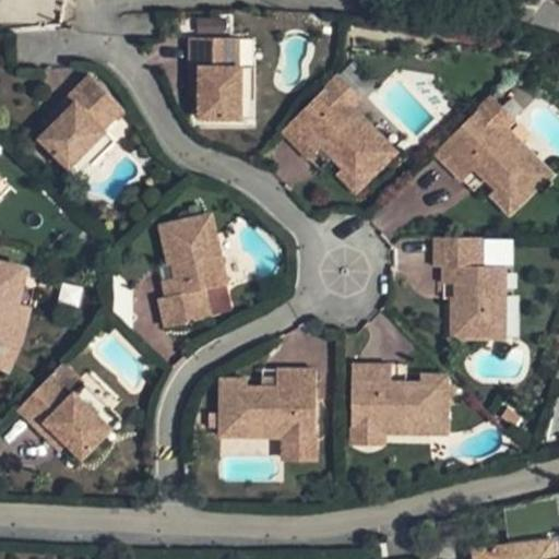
[(257,98),(258,64),(241,64),(241,35),(193,34),(192,64),(202,64),(201,93),(201,116),(242,117),(242,97),(257,98)]
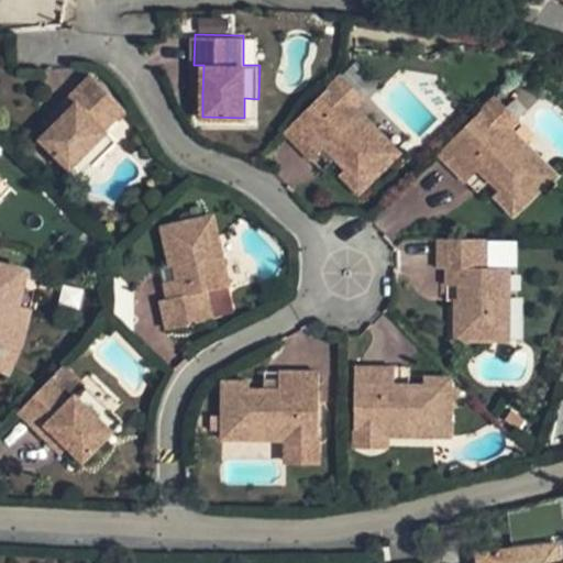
[(202,94),(203,65),(194,65),(194,94),(202,94)]
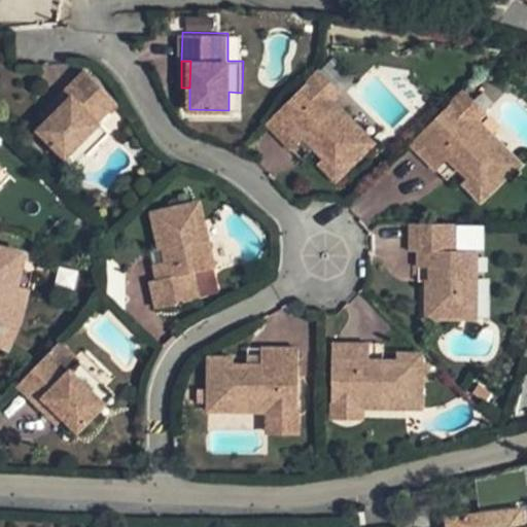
[(107,132),(97,121),(116,102),(84,70),(66,89),(71,95),(51,114),(37,129),(64,155),(76,143),(85,153),(107,132)]
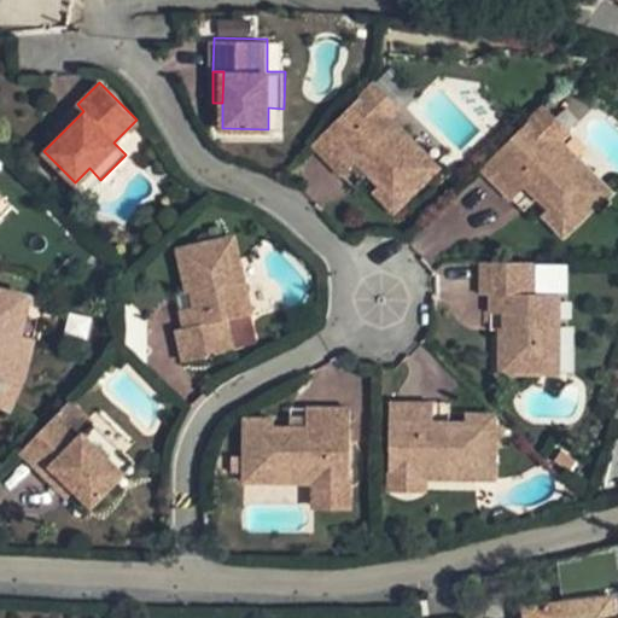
[(401,108),(389,95),(377,82),(363,95),(377,109),(380,104),(392,116),(401,108)]
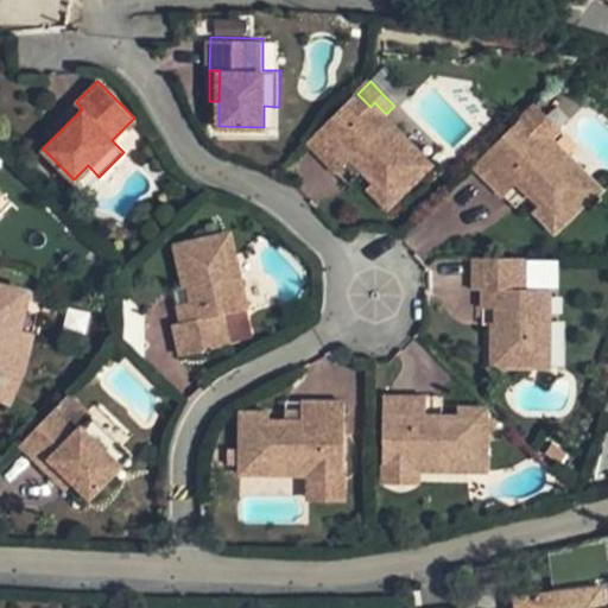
[(386,114),(374,102),(371,107),(358,94),(309,141),(339,172),(350,159),(363,172),(373,182),(367,188),(387,209),(434,164),(386,114)]
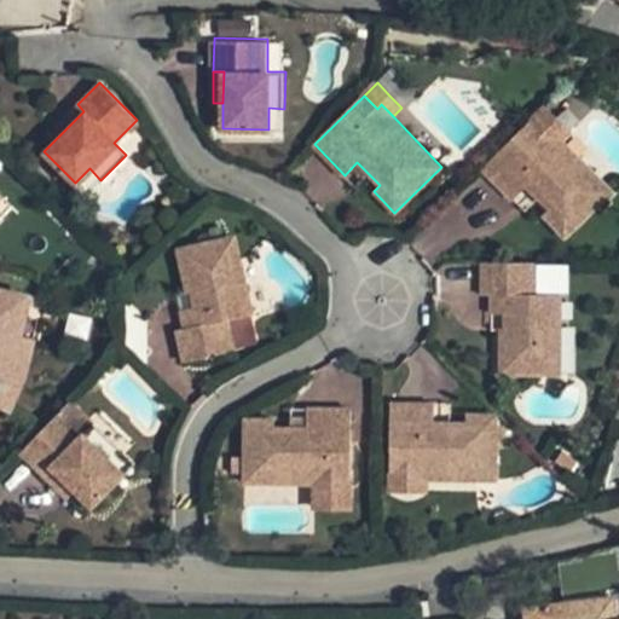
[(61,134),(84,111),(77,104),(53,127),(61,134)]
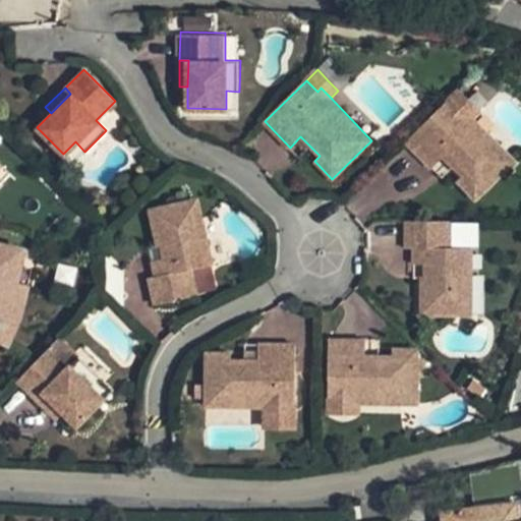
[(238,109),(239,92),(226,91),(226,109),(238,109)]
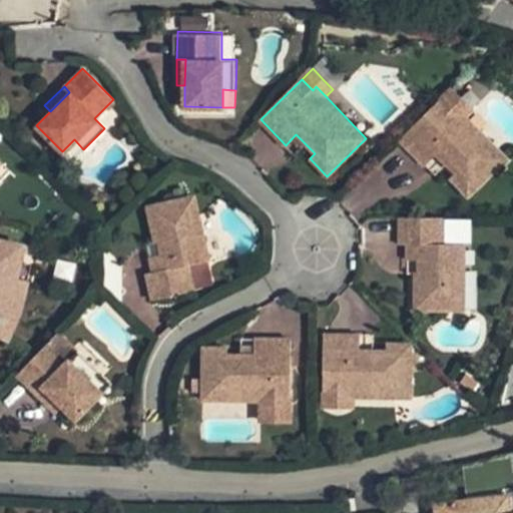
[(472,112),(452,89),(441,100),(452,111),(455,108),(465,118),(472,112)]
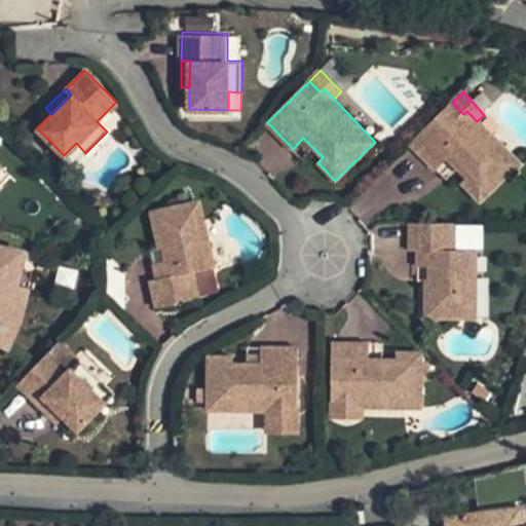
[(463,114),(452,103),(410,144),(436,170),(449,159),(467,180),(462,184),(479,202),(518,164),(477,121),(466,111),(463,114)]
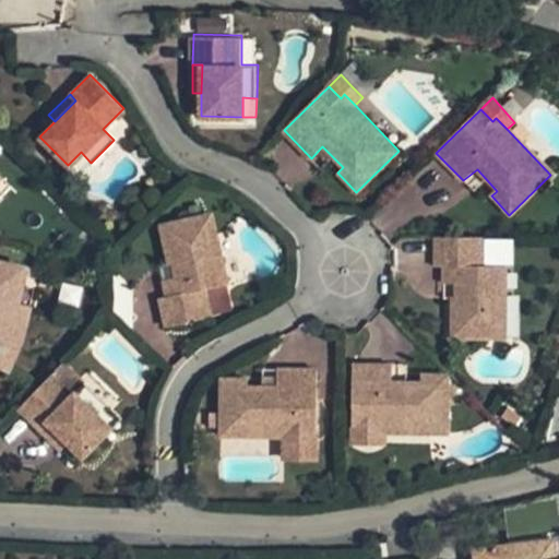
[(322,169),(334,158),(322,146),(311,158),(322,169)]
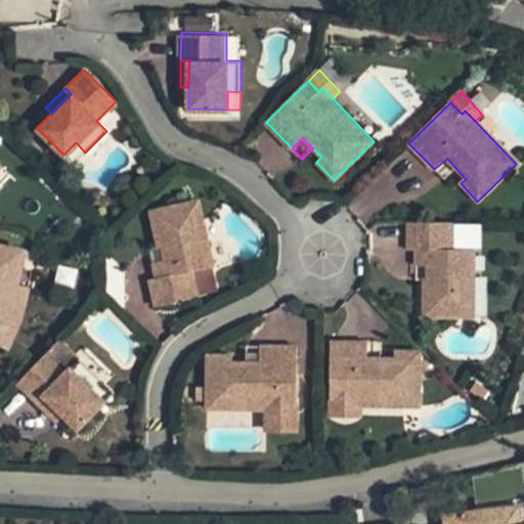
[(73,165),(85,153),(76,142),(63,155),(73,165)]
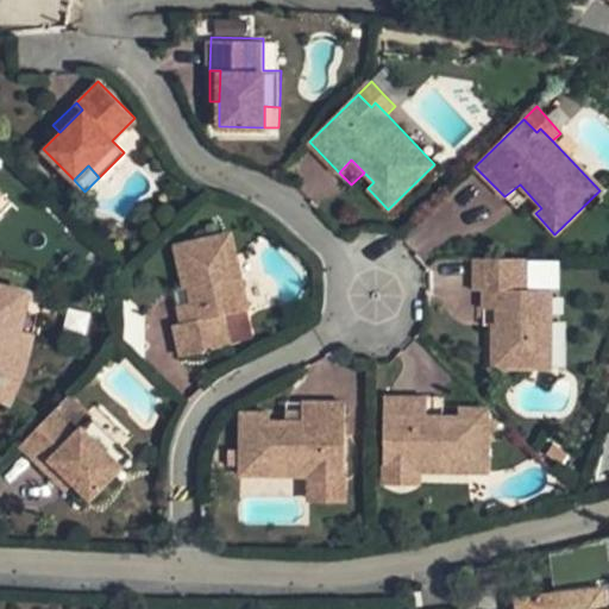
[(230,284),(239,282),(231,236),(220,238),(230,284)]
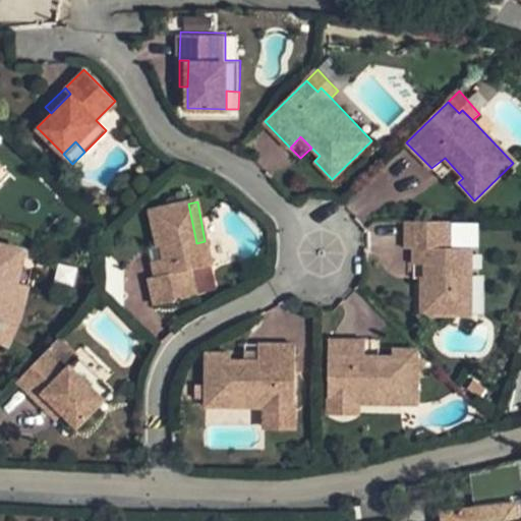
[(150,291),(192,292),(189,273),(210,268),(205,241),(196,243),(188,204),(149,213),(155,248),(160,247),(163,261),(151,263),(155,280),(149,281),(150,291)]
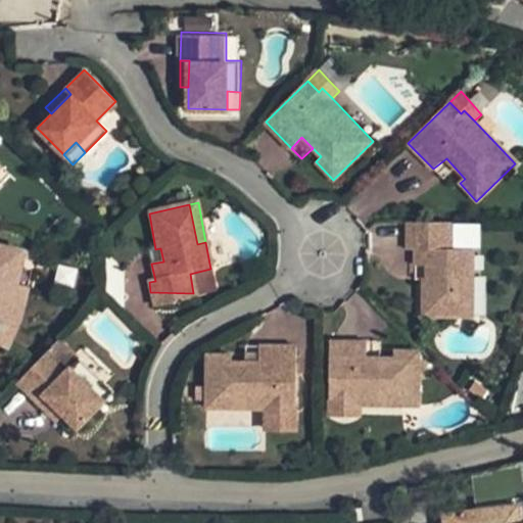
[(464,315),(465,276),(472,276),(472,248),(452,247),(452,222),(408,221),(408,248),(416,248),(416,264),(427,265),(427,278),(423,278),(422,315),(464,315)]
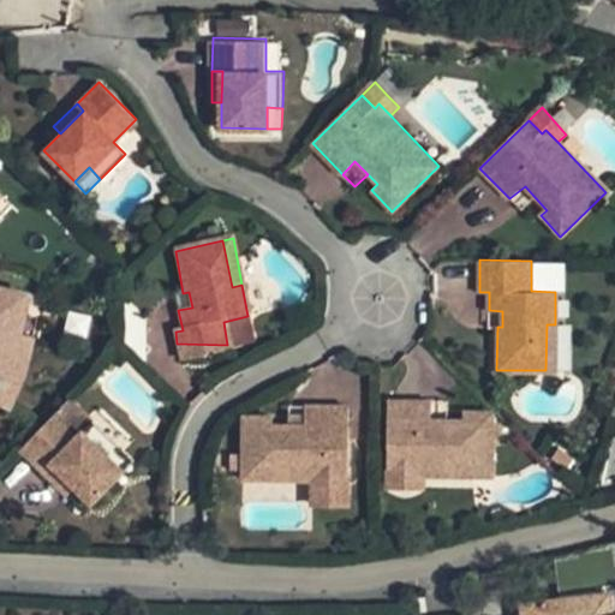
[(0,387),(5,375),(9,376),(15,348),(5,346),(18,288),(0,284),(0,387)]
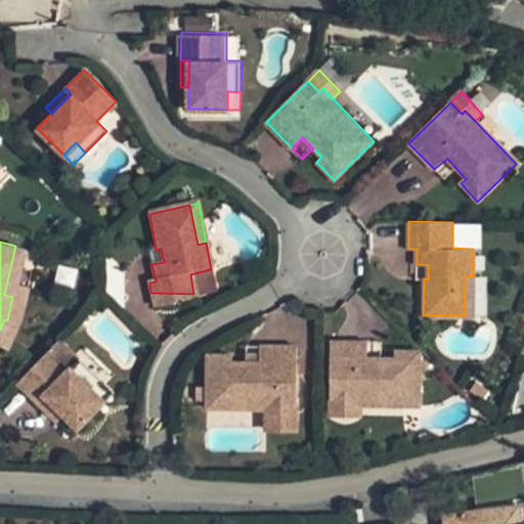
[(149,252),(151,264),(164,262),(161,249),(156,250),(149,252)]
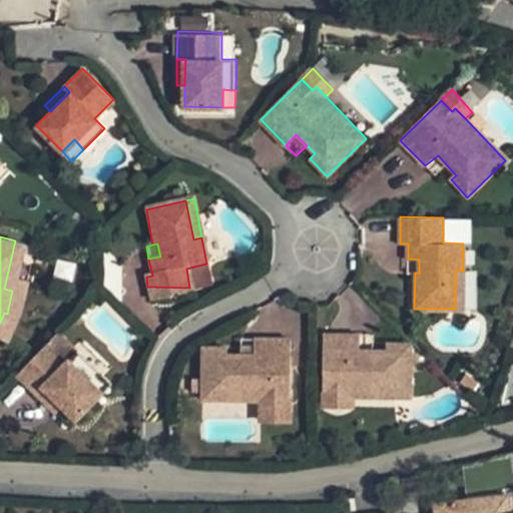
[(466,273),(467,309),(476,309),(475,273),(466,273)]
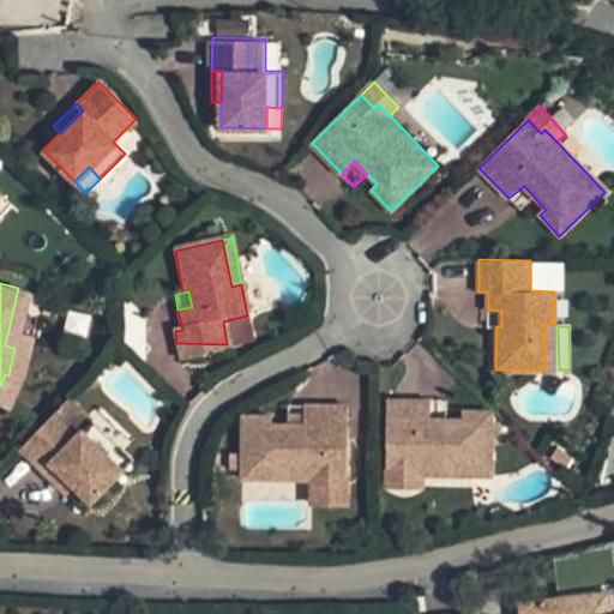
[(229,351),(227,344),(176,343),(180,361),(229,351)]
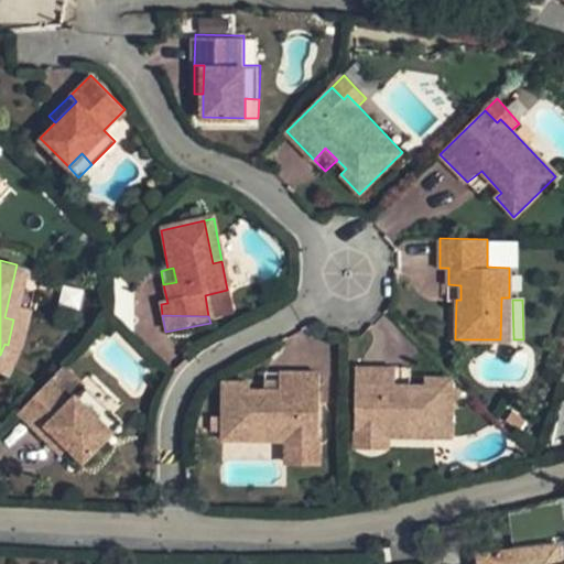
[(355,367),(353,431),(370,431),(370,435),(387,435),(449,436),(452,380),(424,379),(424,387),(394,387),(394,368),(355,367)]
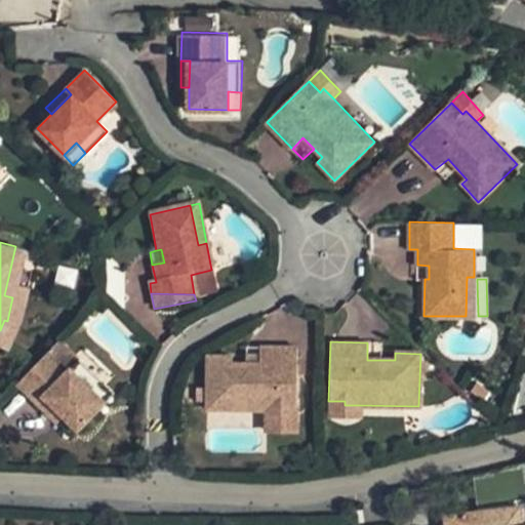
[(205,413),(264,413),(279,414),(278,409),(294,409),(294,350),(257,350),(257,366),(230,366),(230,359),(206,359),(205,413)]
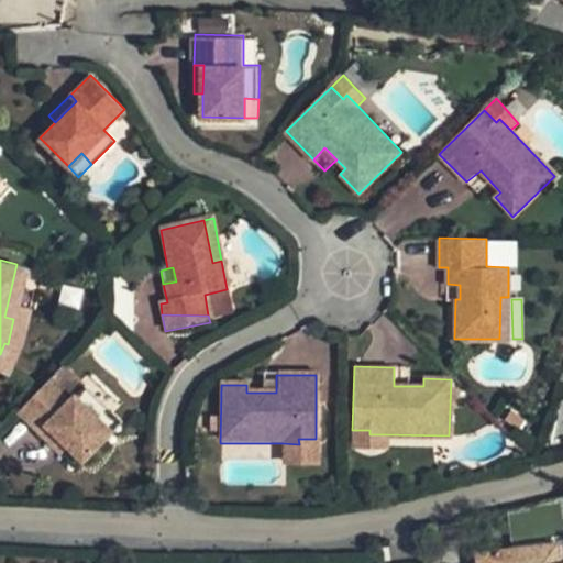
[(50,378),(18,412),(40,434),(45,428),(67,449),(83,462),(111,433),(98,421),(108,411),(83,387),(70,399),(50,378)]
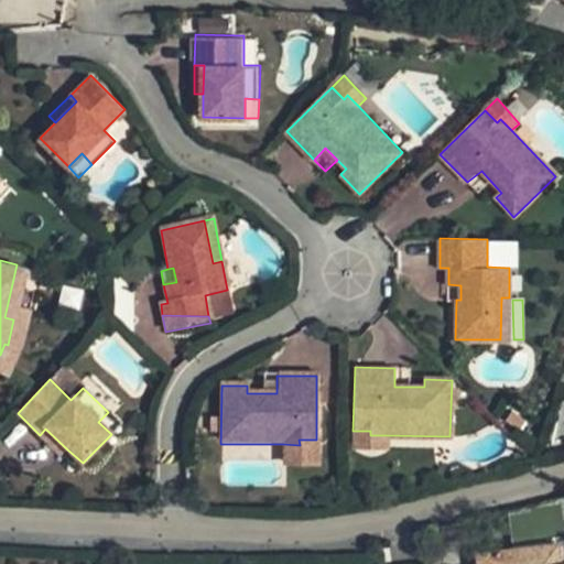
[(120,424),(108,412),(98,422),(111,434),(120,424)]
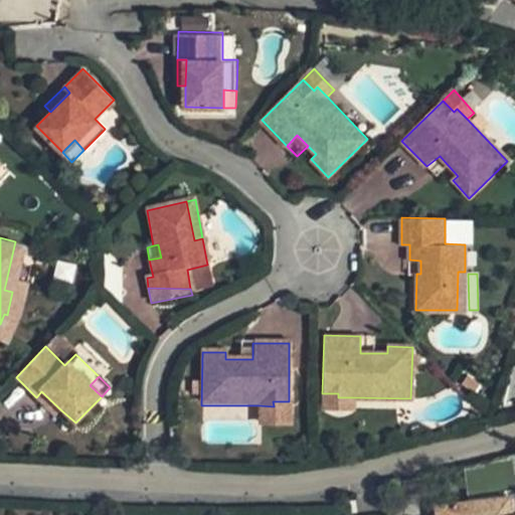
[(41,391),(36,397),(54,415),(61,410),(41,391)]
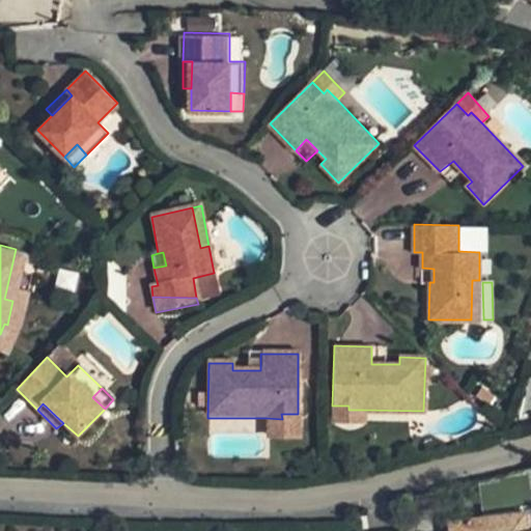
[(348,406),(332,406),(332,420),(363,420),(364,410),(348,410),(348,406)]
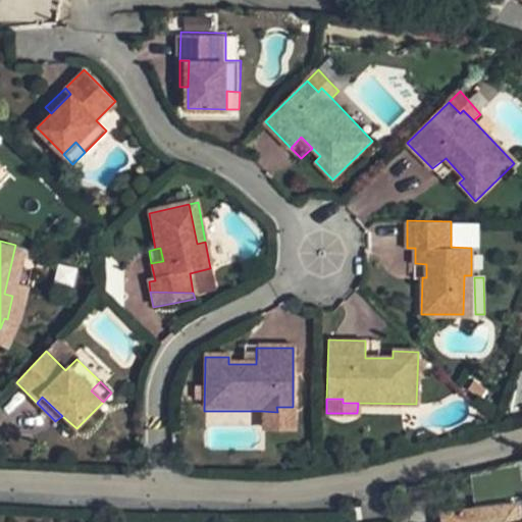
[(277,412),(262,411),(262,431),(292,431),(293,407),(276,407),(277,412)]
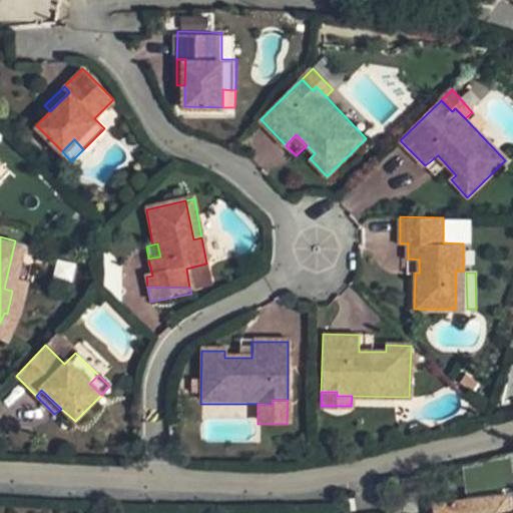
[(167,426),(167,444),(178,445),(178,425),(167,426)]
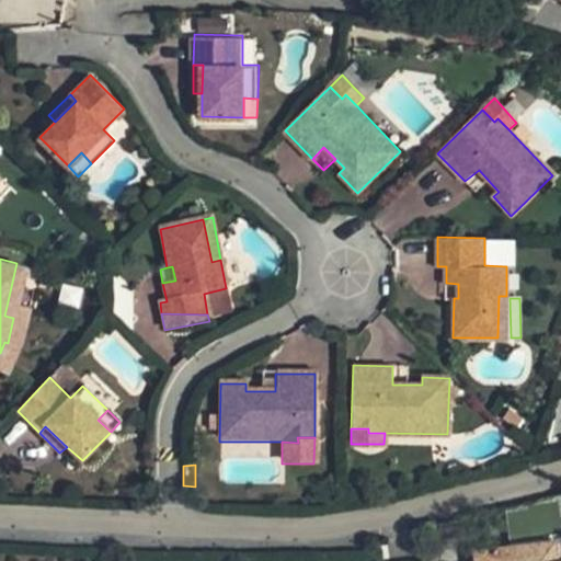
[(559,560),(557,541),(491,550),(493,559),(490,560),(559,560)]
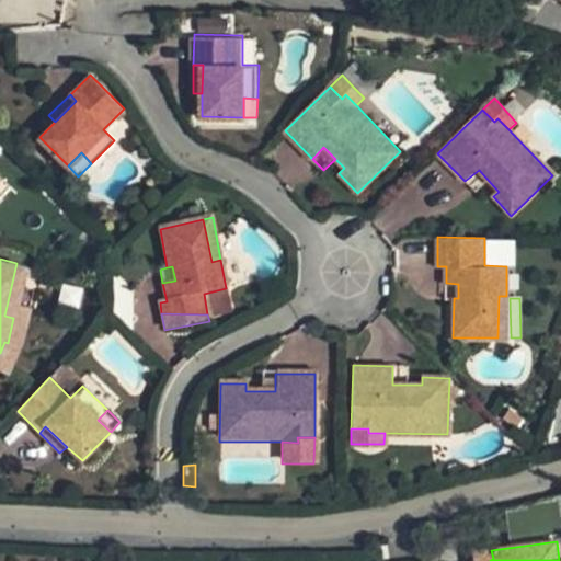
[(490,560),(493,559),(491,550),(477,552),(477,560),(490,560)]
